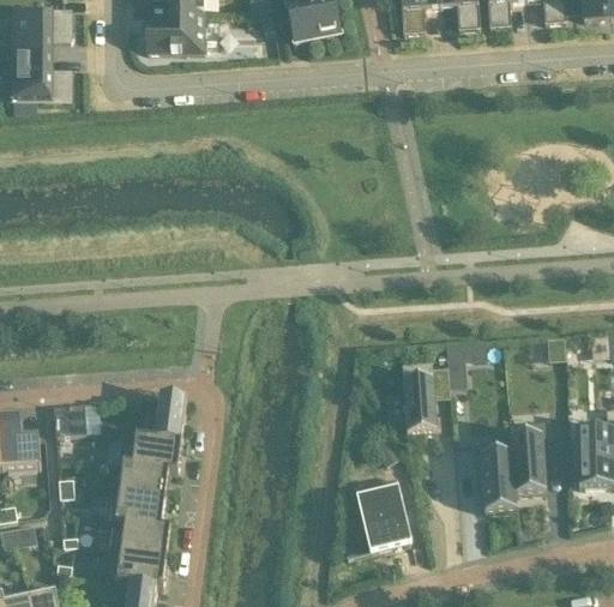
[(170,0),(170,13),(204,13),(204,0),(170,0)]
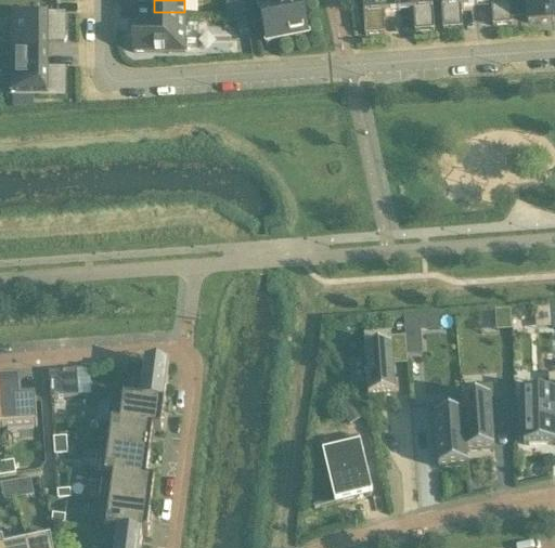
[(266,40),(309,31),(304,0),(259,0),(266,40)]
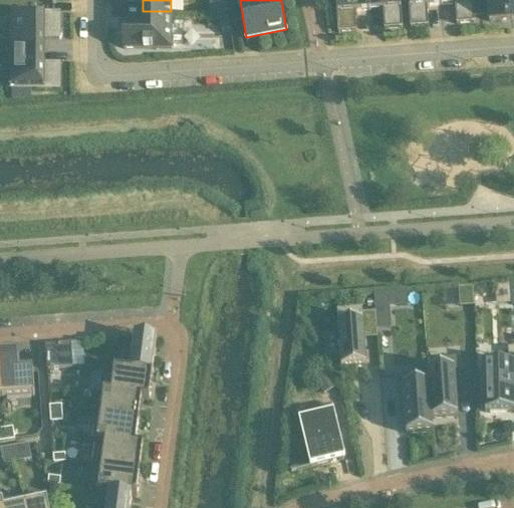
[(354,6),(368,5),(368,0),(335,0),(338,28),(356,26),(354,6)]
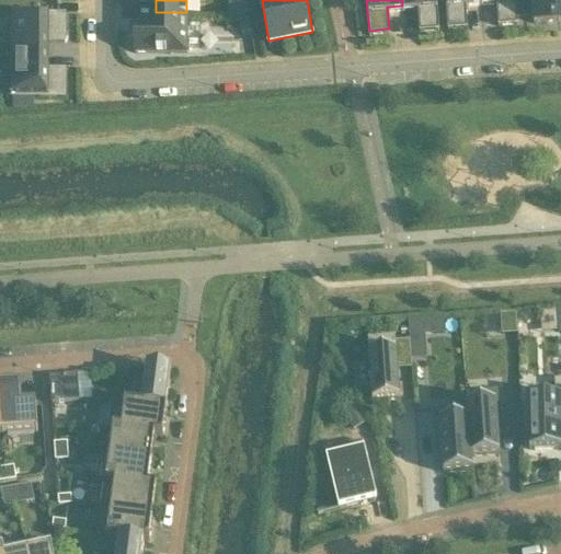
[(402,0),(402,6),(418,4),(420,26),(439,25),(437,0),(402,0)]
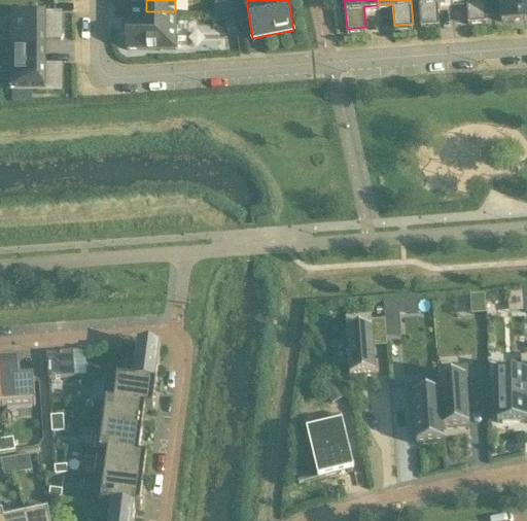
[(437,1),(452,0),(418,0),(420,23),(438,22),(437,1)]
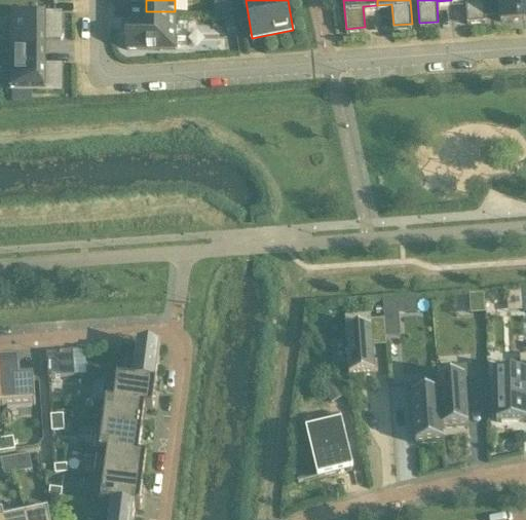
[(451,0),(465,0),(466,20),(485,17),(484,0),(451,0)]
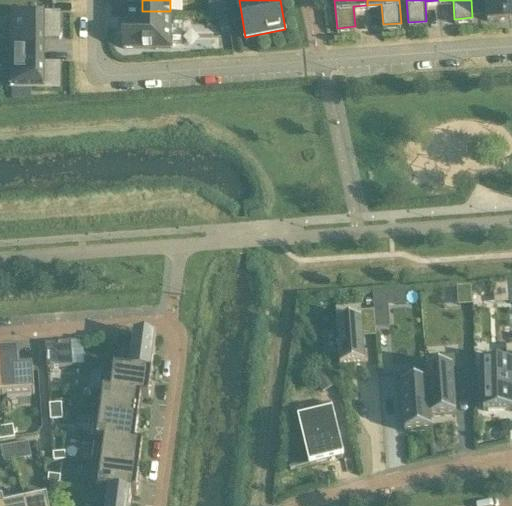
[(486,0),(487,16),(510,14),(509,0),(486,0)]
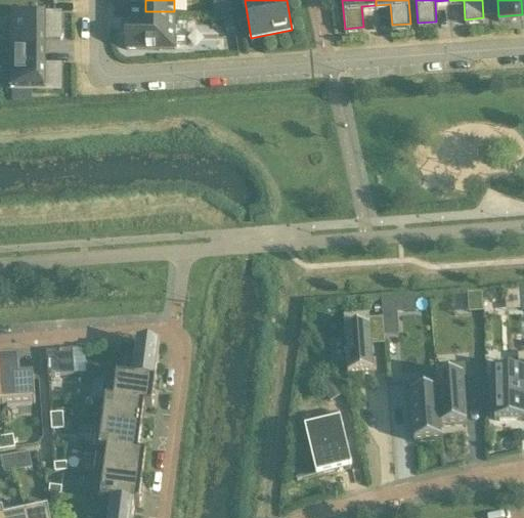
[(10,47),(39,47),(38,35),(59,35),(60,9),(11,9),(10,47)]
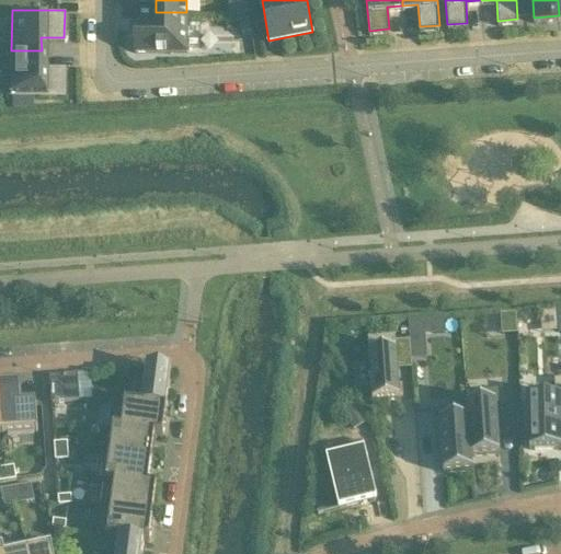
[(134,27),(134,47),(186,48),(186,43),(199,43),(199,15),(186,15),(186,12),(156,12),(156,27),(134,27)]
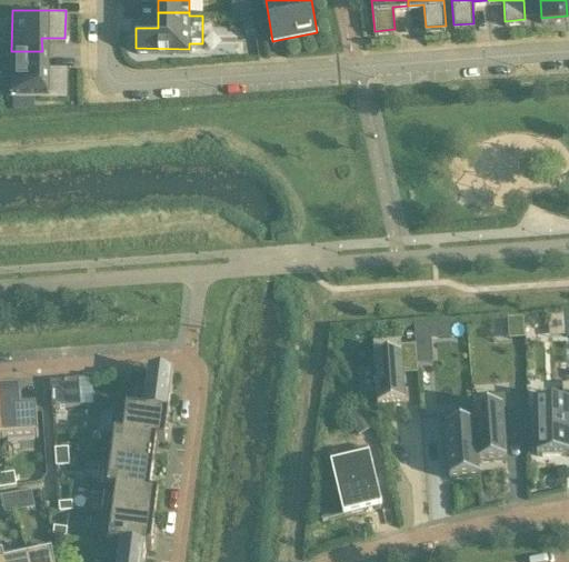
[(242,16),(246,29),(255,27),(251,13),(242,16)]
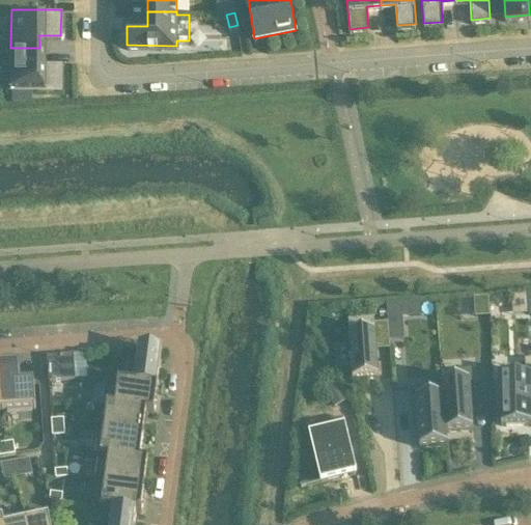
[(10,86),(10,99),(31,99),(31,86),(60,86),(60,60),(39,60),(39,48),(10,48),(10,86)]
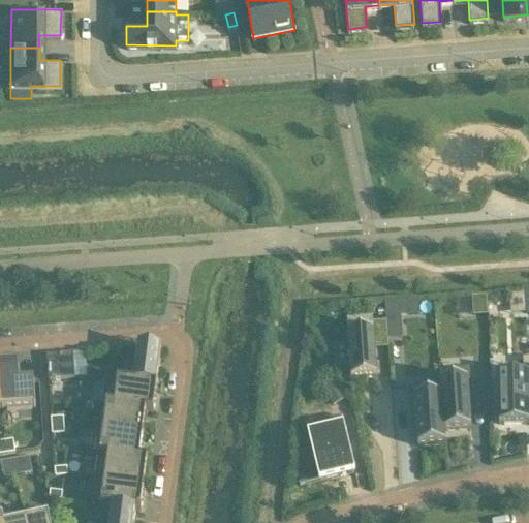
[(486,293),(472,294),(474,310),(487,309),(486,293)]
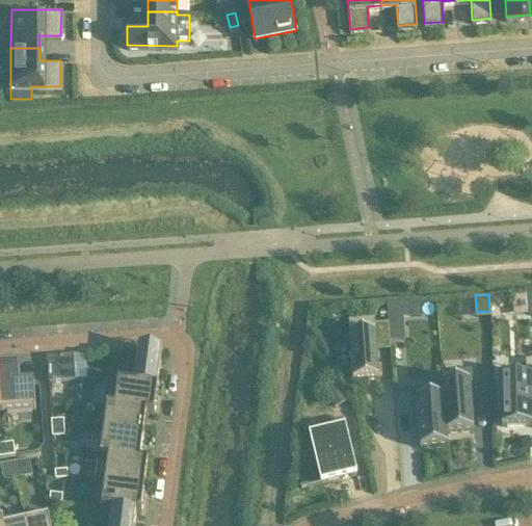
[(401,299),(387,300),(389,318),(389,325),(402,325),(402,314),(401,299)]
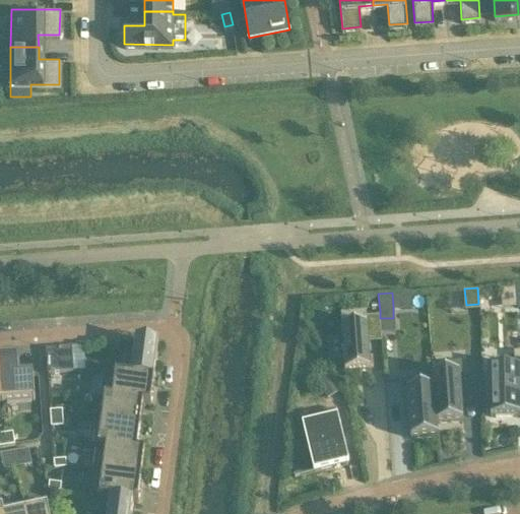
[(380,319),(380,311),(367,312),(366,307),(340,309),(345,368),(371,366),(369,337),(381,337),(380,319)]
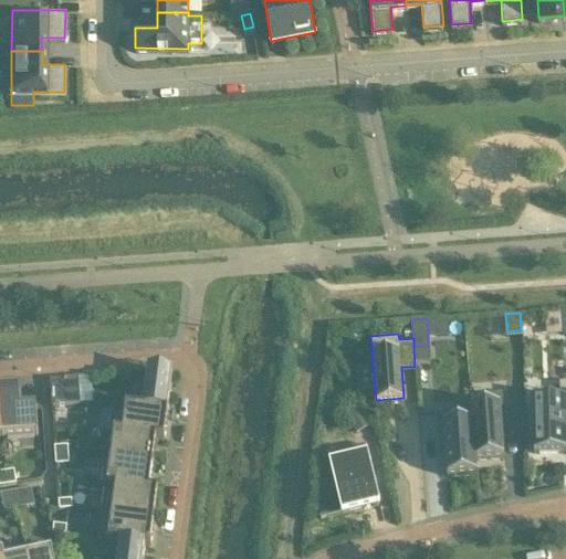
[(136,388),(134,404),(134,405),(168,410),(173,370),(160,366),(148,367),(145,389),(136,388)]
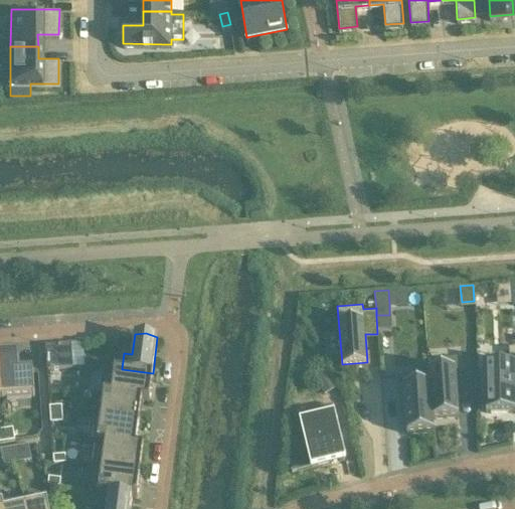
[(70,339),(57,340),(59,365),(72,364),(70,339)]
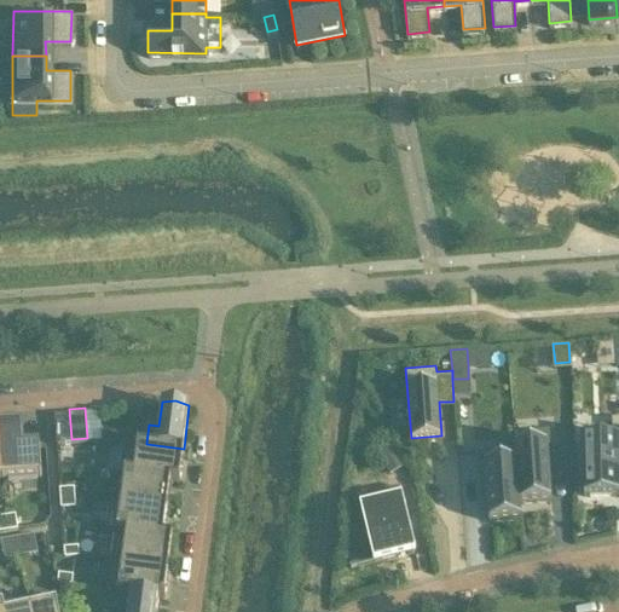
[(69,409),(55,410),(56,439),(71,439),(69,409)]
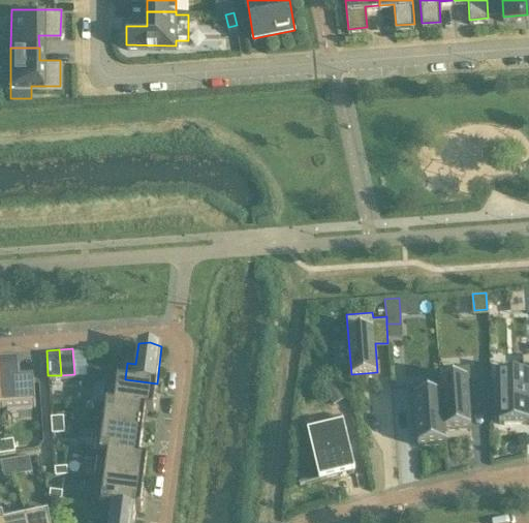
[(523,370),(498,370),(499,420),(528,419),(528,395),(528,388),(528,387),(528,355),(522,355),(523,370)]
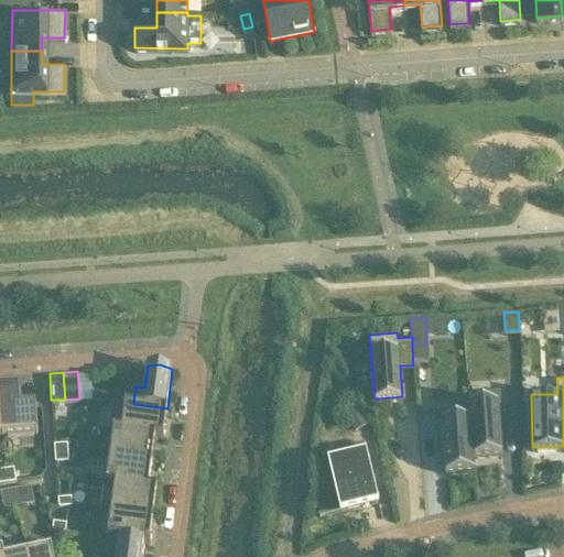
[(0,385),(0,396),(2,432),(38,428),(36,403),(21,404),(20,384),(0,385)]
